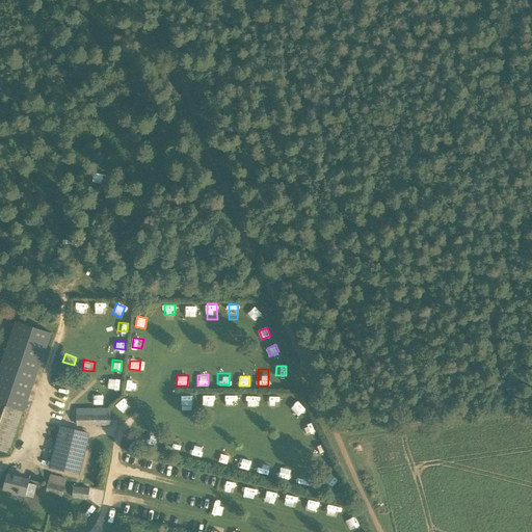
[(111,377),(109,388),(120,390),(121,379),(111,377)]
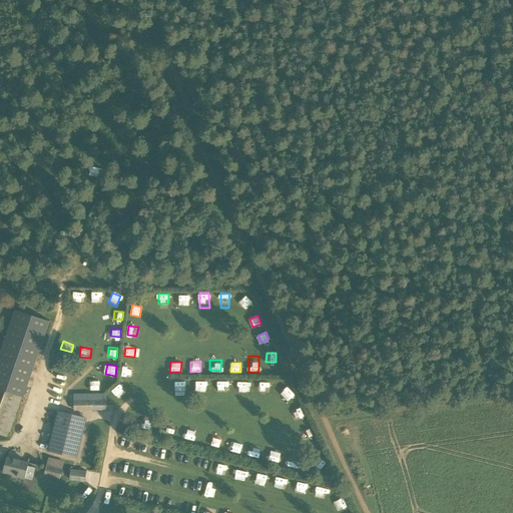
[(131,377),(132,368),(123,366),(121,375),(131,377)]
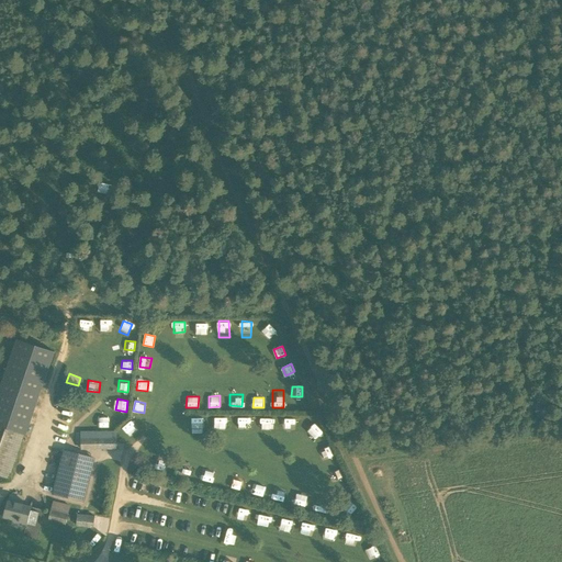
[(226,427),(225,417),(215,417),(216,427),(226,427)]
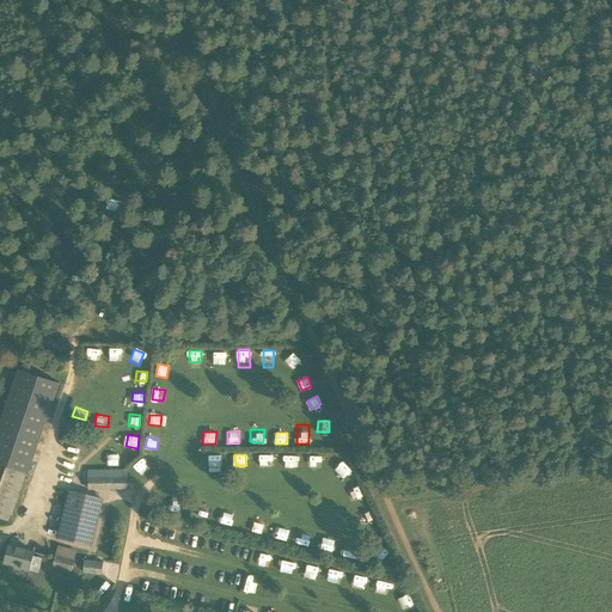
[(295,466),(295,456),(285,456),(285,466),(295,466)]
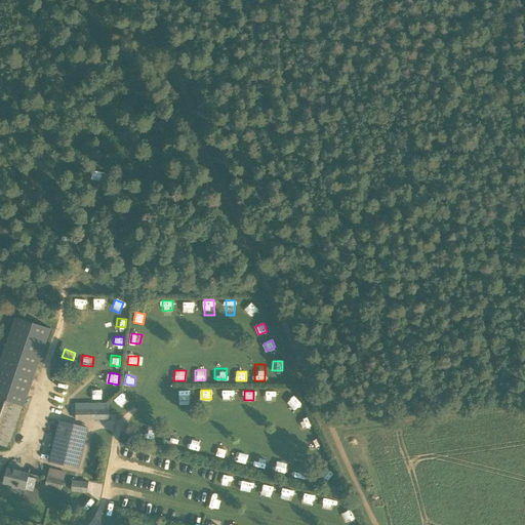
[(264,400),(273,400),(273,391),(264,391),(264,400)]
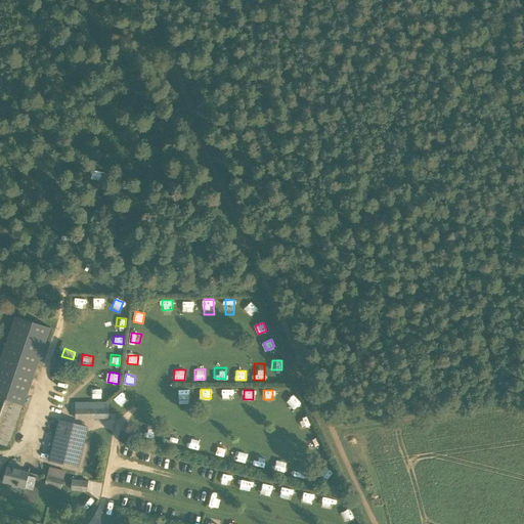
[(0,442),(8,445),(22,405),(0,397),(0,442)]
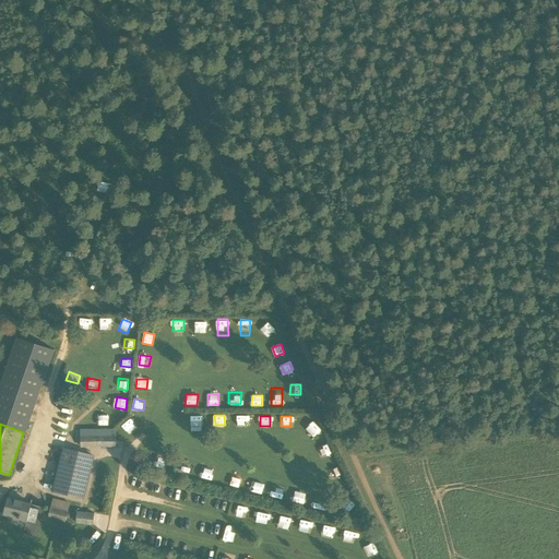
[(306,429),(310,436),(319,430),(314,424),(306,429)]
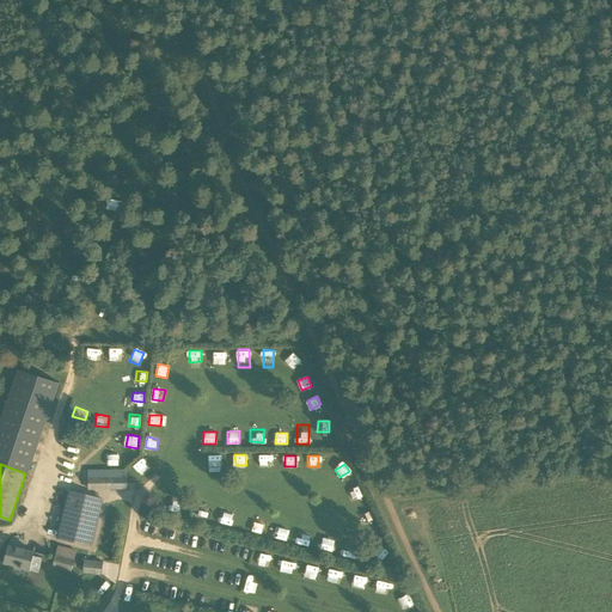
[(89,489),(101,489),(127,488),(127,476),(89,477),(89,489)]
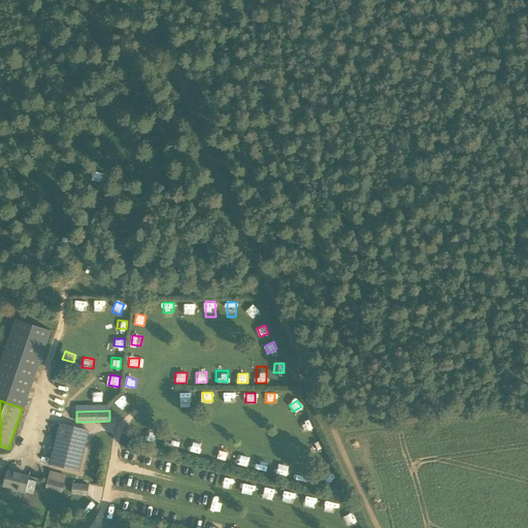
[(309,420),(300,423),(303,432),(312,428),(309,420)]
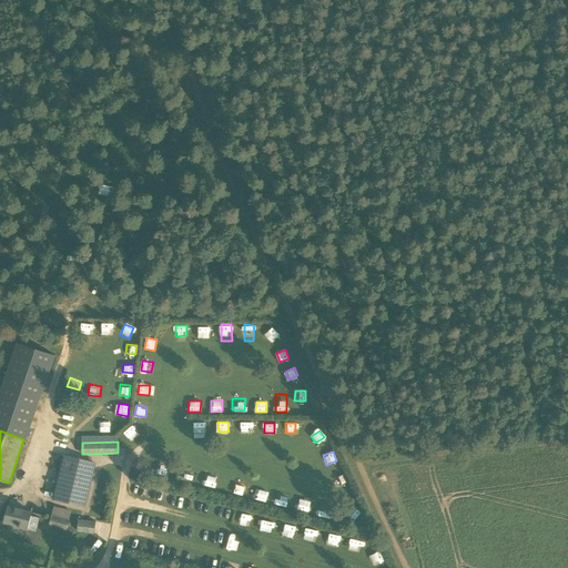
[(95,464),(75,458),(64,456),(53,499),(84,507),(95,464)]
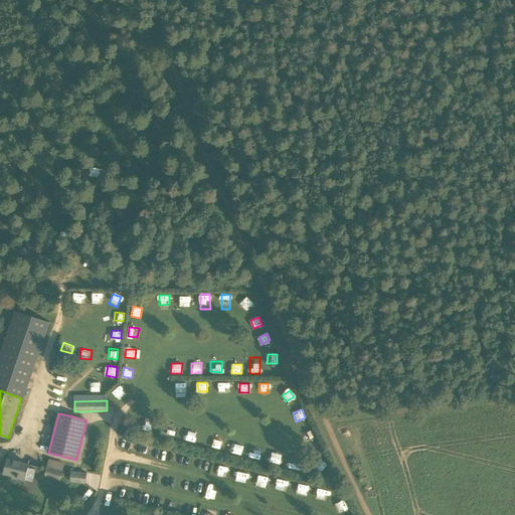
[(172,437),(175,427),(166,424),(163,434),(172,437)]
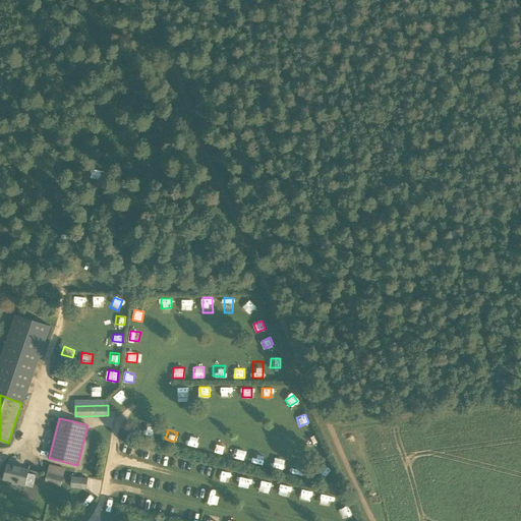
[(306,437),(309,444),(316,441),(313,433),(306,437)]
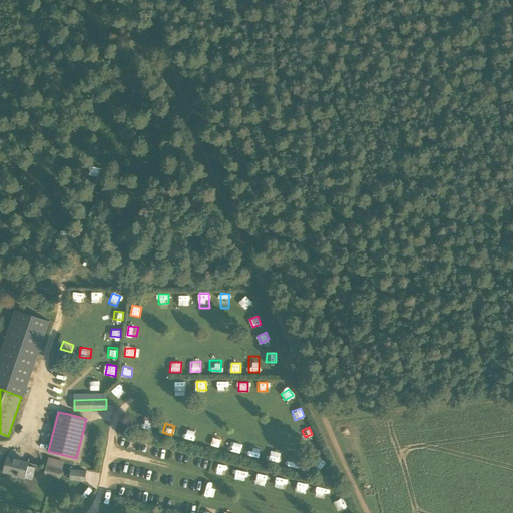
[(214,436),(212,445),(220,447),(222,438),(214,436)]
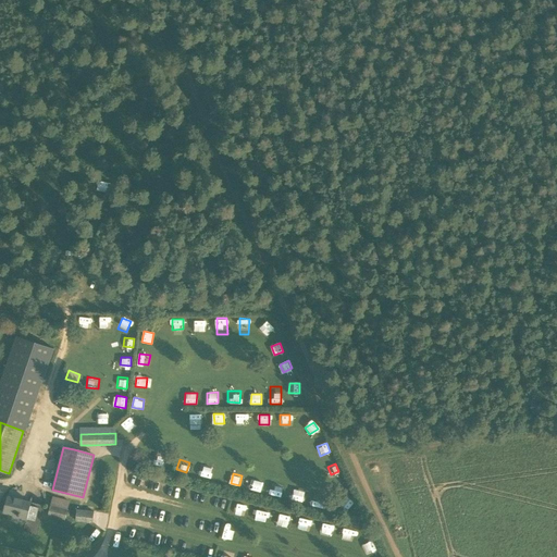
[(259,492),(262,482),(254,479),(250,489),(259,492)]
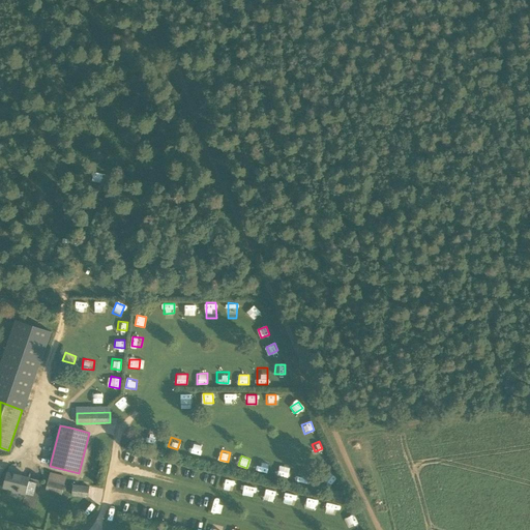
[(298,471),(297,481),(306,482),(307,472),(298,471)]
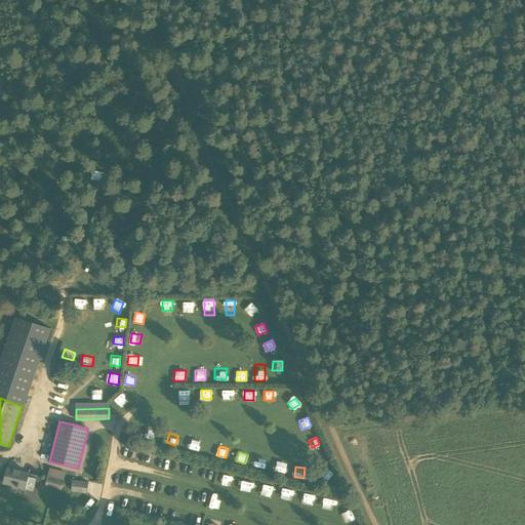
[(7,469),(6,473),(4,483),(16,486),(15,490),(25,492),(22,501),(35,505),(42,477),(7,469)]
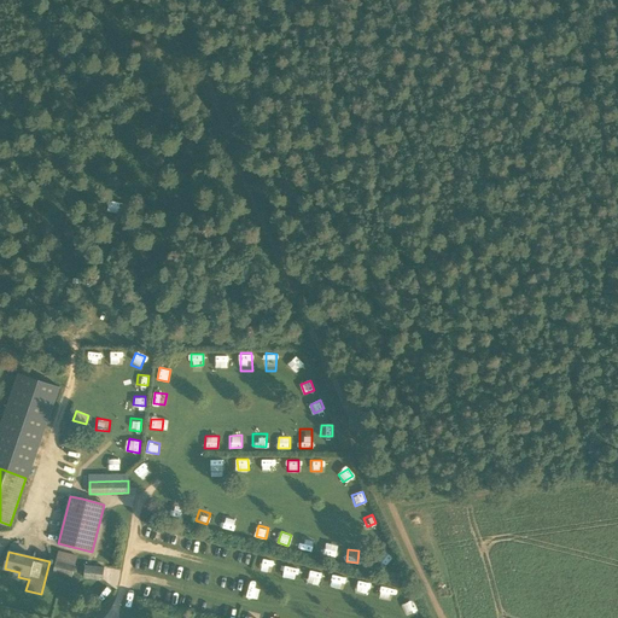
[(76,555),(70,554),(59,552),(57,560),(56,560),(53,572),(73,576),(75,565),(76,555)]
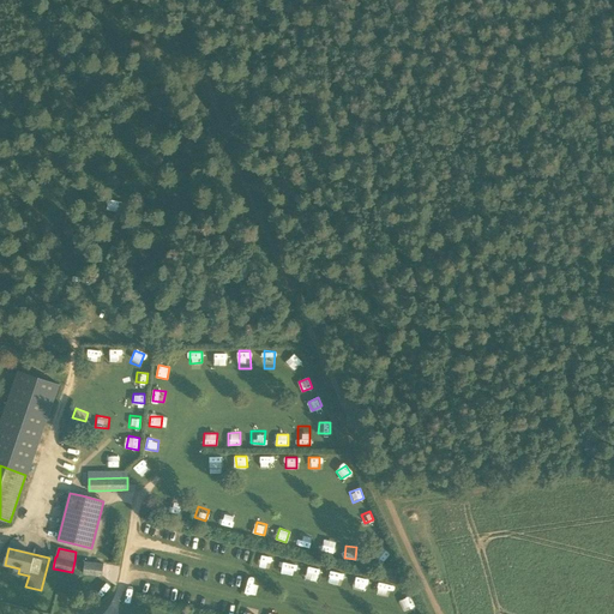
[(282,571),(292,573),(294,563),(284,560),(282,571)]
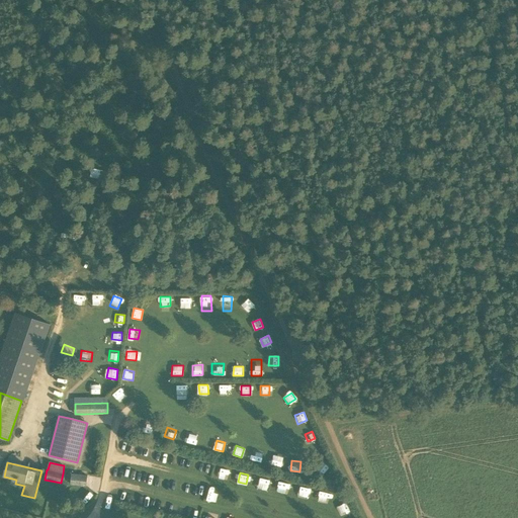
[(87,476),(81,476),(72,473),(70,484),(86,486),(87,476)]
